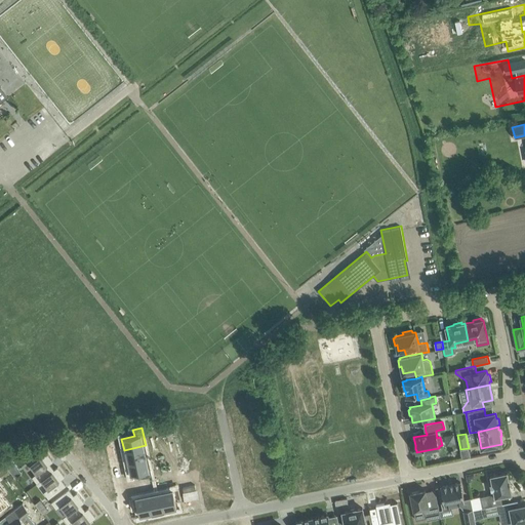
[(446,444),(454,442),(453,436),(445,437),(446,444)]
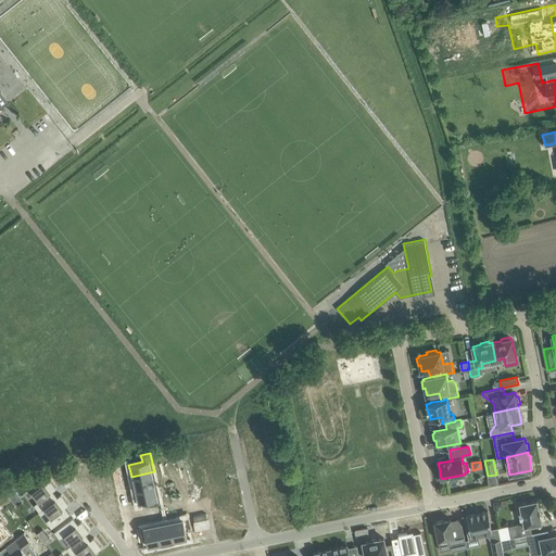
[(154,471),(131,477),(134,490),(156,484),(154,471)]
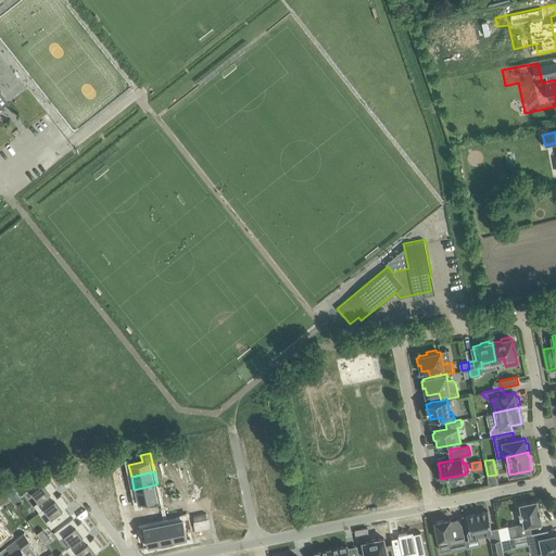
[(38,510),(54,498),(49,491),(53,487),(47,479),(30,491),(38,501),(34,504),(38,510)]
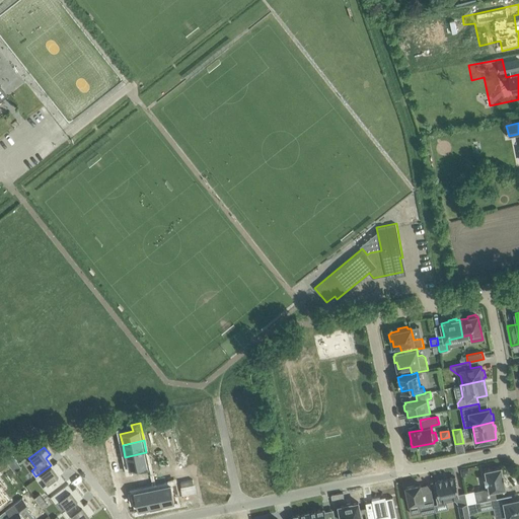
[(146,452),(125,457),(128,468),(140,465),(141,472),(150,470),(146,452)]
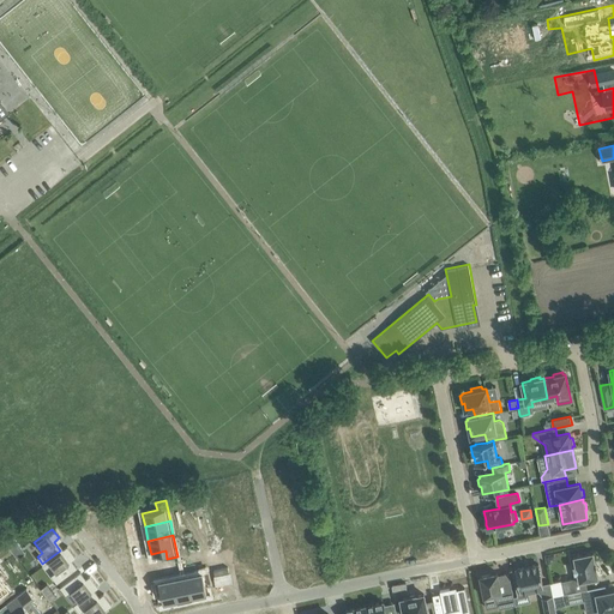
[(55,583),(74,570),(68,559),(73,555),(66,547),(47,561),(54,571),(50,573),(55,583)]
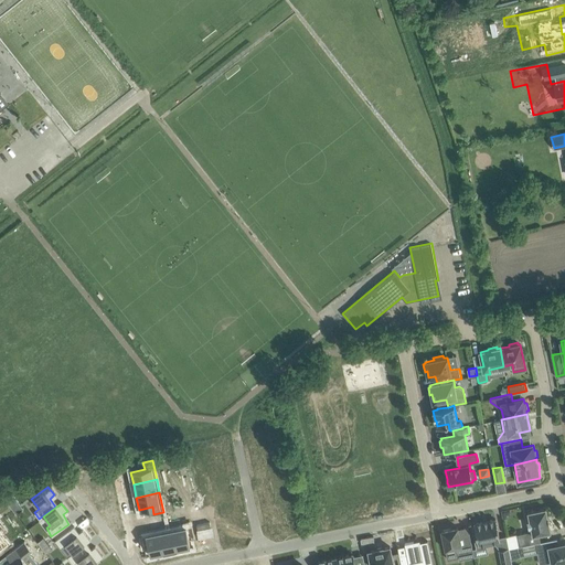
[(532,531),(516,534),(520,546),(521,546),(536,543),(541,542),(539,533),(551,531),(548,522),(550,522),(548,516),(547,516),(546,508),(529,512),(532,531)]
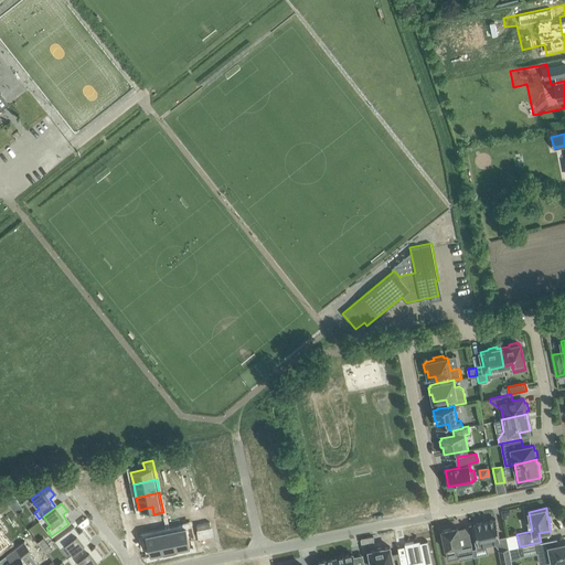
[(0,526),(3,531),(0,533),(0,553),(14,541),(11,537),(22,528),(12,516),(0,526)]
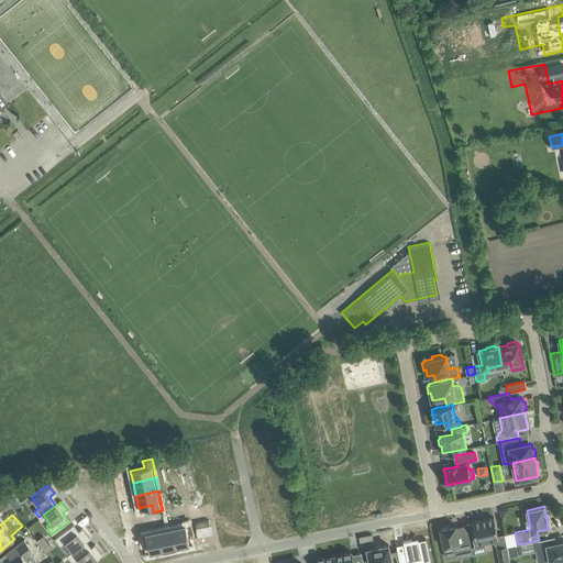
[(494,542),(494,539),(498,539),(494,517),(473,521),(473,525),(471,526),(475,547),(475,543),(484,541),(484,544),(494,542)]
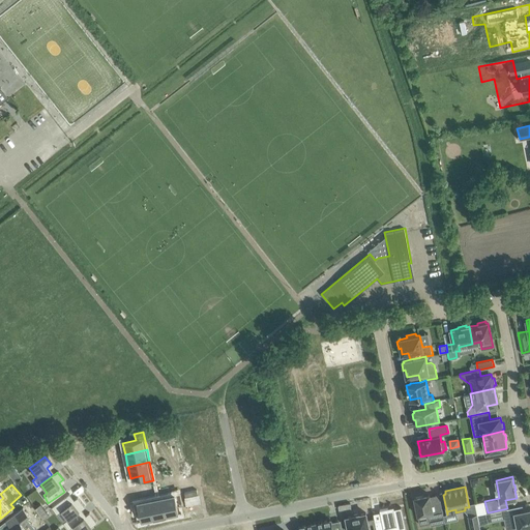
[(177,493),(163,496),(166,516),(177,513),(175,506),(180,505),(177,493)]
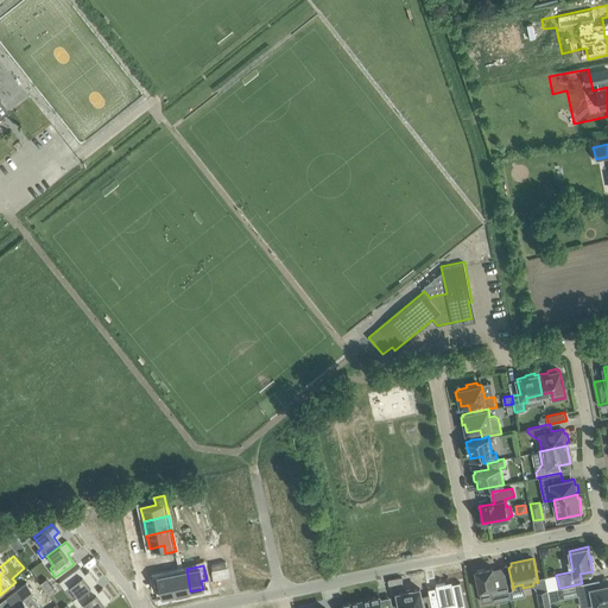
[(496,587),(493,569),(493,567),(475,570),(480,590),(492,588),(494,602),(511,599),(507,584),(496,587)]
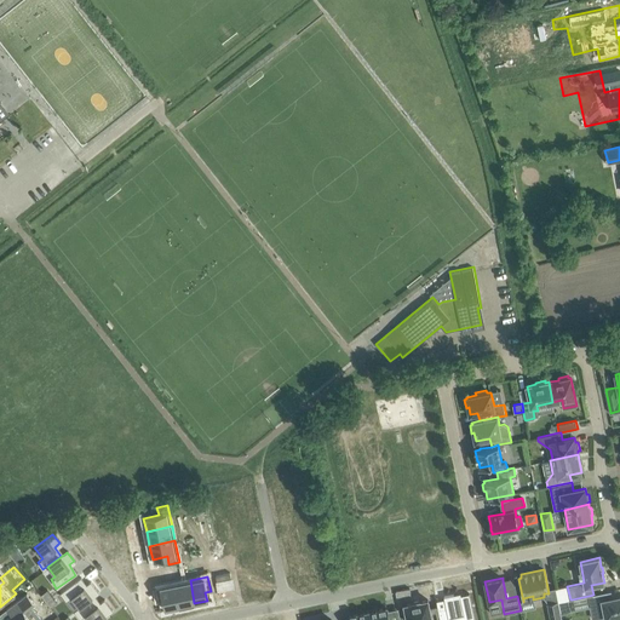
[(84,603),(97,593),(90,583),(85,586),(79,579),(61,591),(67,598),(76,592),(84,603)]
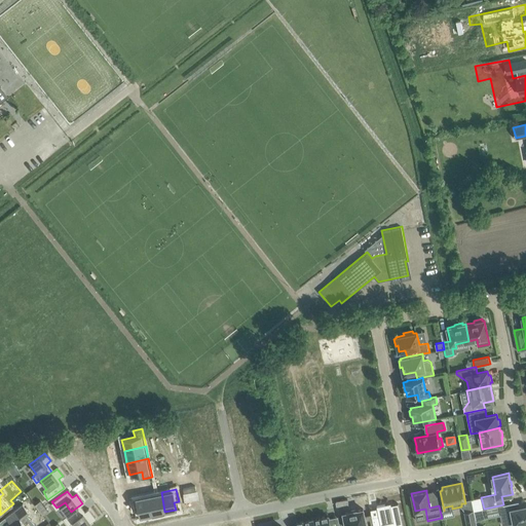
[(161,492),(149,495),(152,514),(164,512),(161,492)]
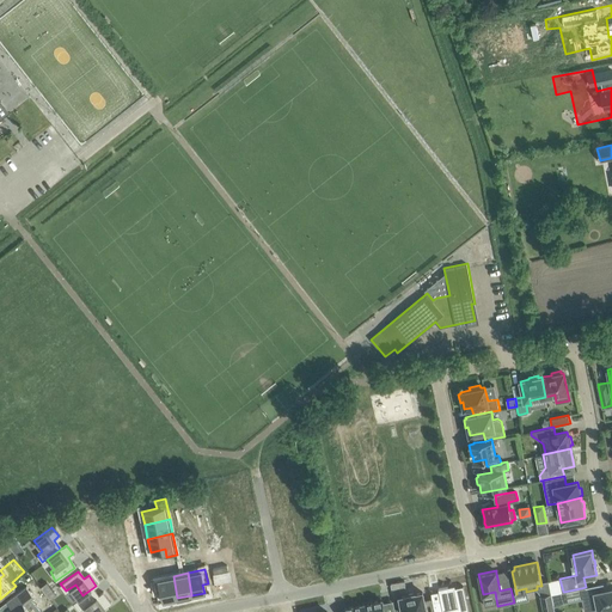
[(173,576),(157,579),(159,591),(166,589),(169,600),(177,598),(173,576)]
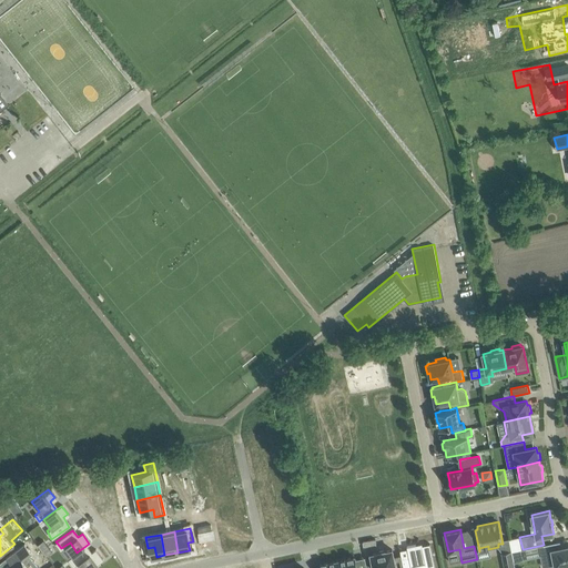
[(413,551),(406,553),(409,565),(416,564),(414,556),(429,553),(432,563),(437,561),(432,537),(417,541),(417,540),(411,541),(413,551)]
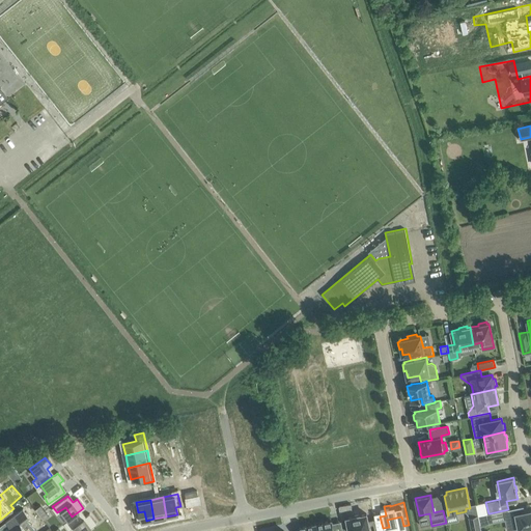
[(519,528),(520,529),(530,526),(530,510),(525,512),(524,506),(508,509),(504,510),(490,513),(491,520),(488,524),(506,520),(508,530),(519,528)]
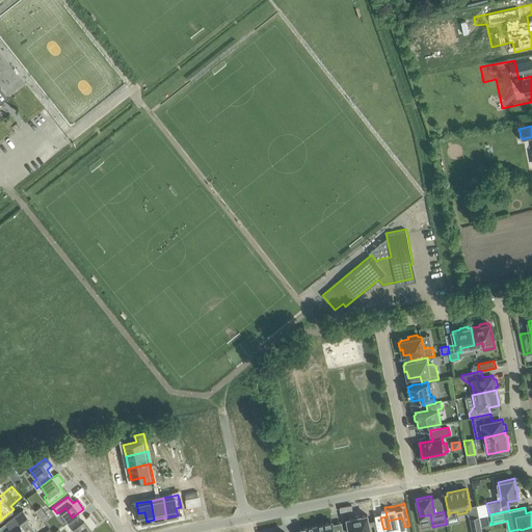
[(85,520),(81,513),(80,512),(64,524),(70,531),(71,531),(78,528),(80,531),(87,531),(97,526),(89,516),(85,520)]
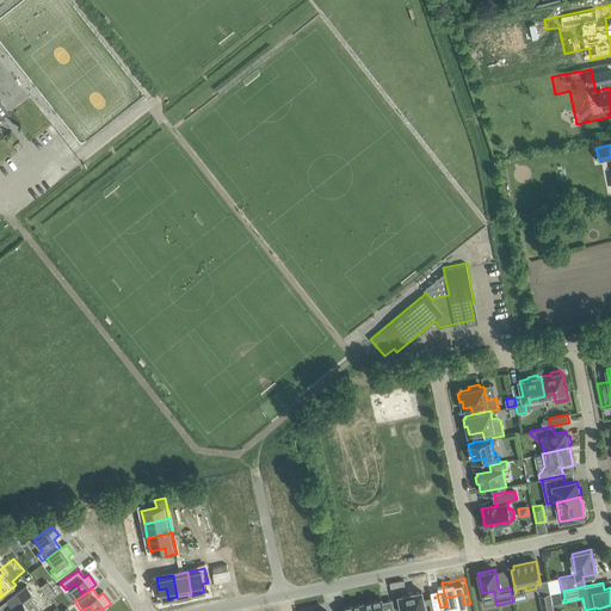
[(563,591),(562,591),(551,593),(554,605),(561,604),(562,603),(565,598),(563,591)]
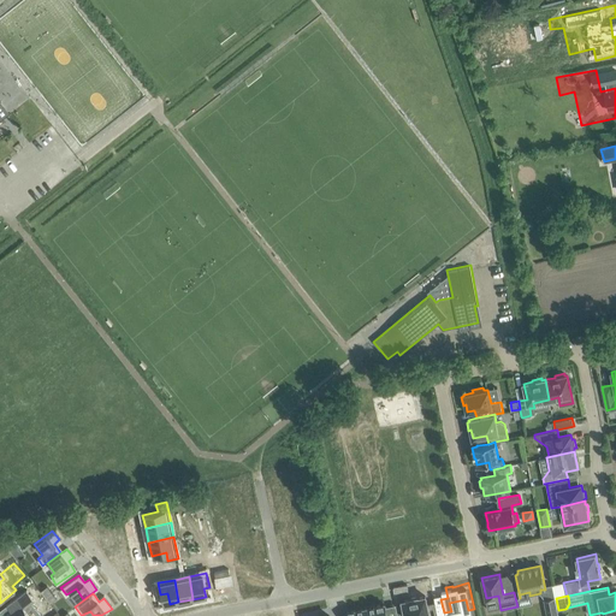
[(558,615),(558,610),(556,598),(544,600),(546,615),(558,615)]
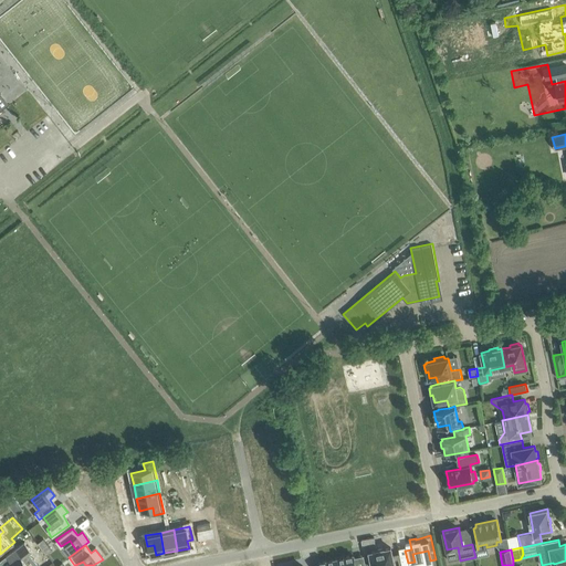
[(12,565),(23,565),(29,563),(22,555),(11,564),(12,565)]
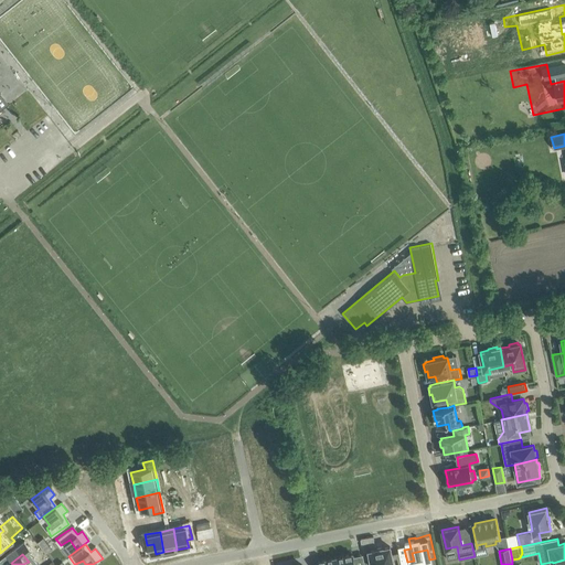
[(353,554),(337,557),(338,564),(365,564),(362,564),(355,564),(353,556),(353,554)]
